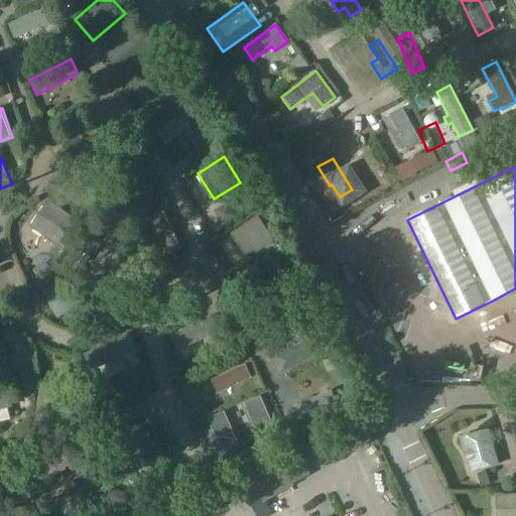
[(59,246),(77,220),(48,201),(31,227),(59,246)]
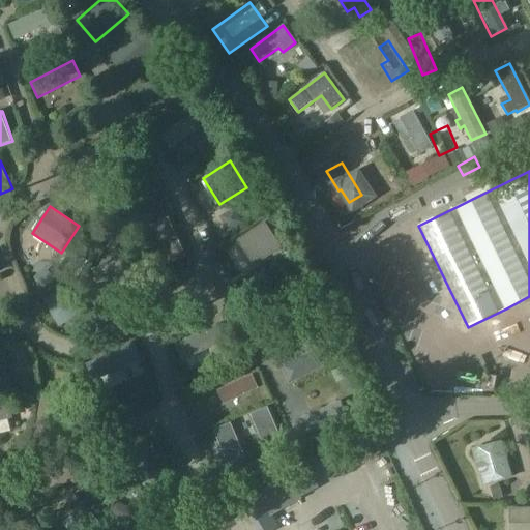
[(167,217),(154,224),(172,261),(185,255),(167,217)]
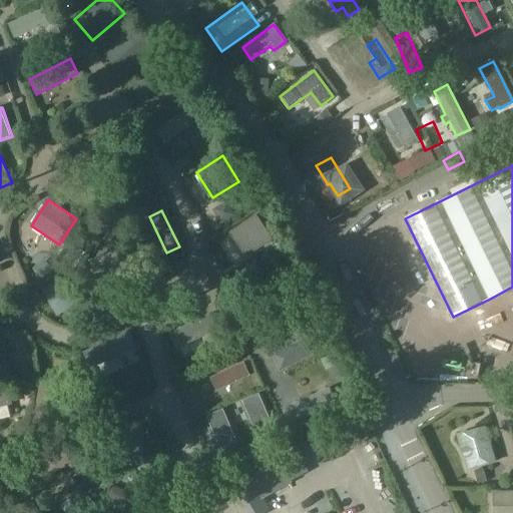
[(258,214),(230,232),(246,258),(274,240),(258,214)]
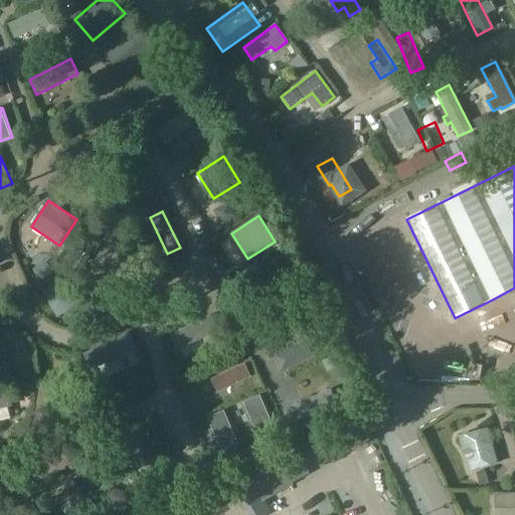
[(117,250),(91,261),(101,289),(127,279),(117,250)]
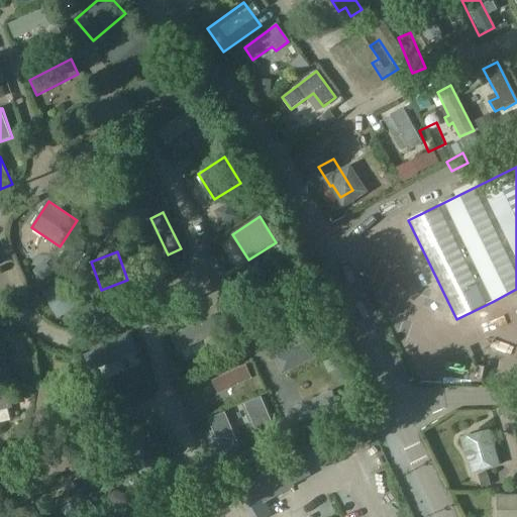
[(84,303),(70,277),(43,290),(59,317),(84,303)]
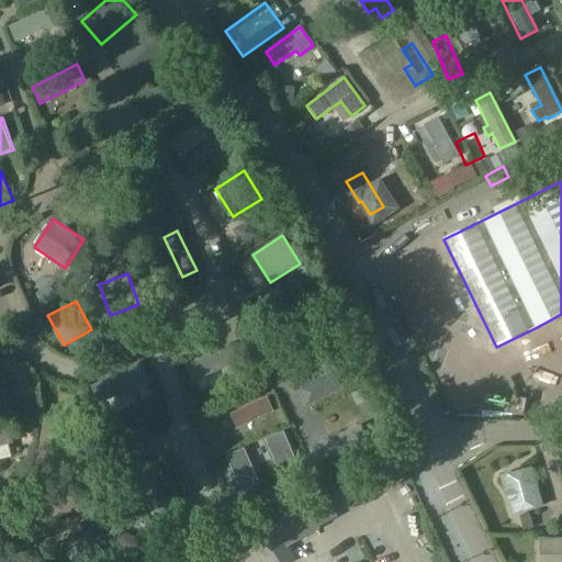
[(239,361),(232,344),(186,366),(193,383),(239,361)]
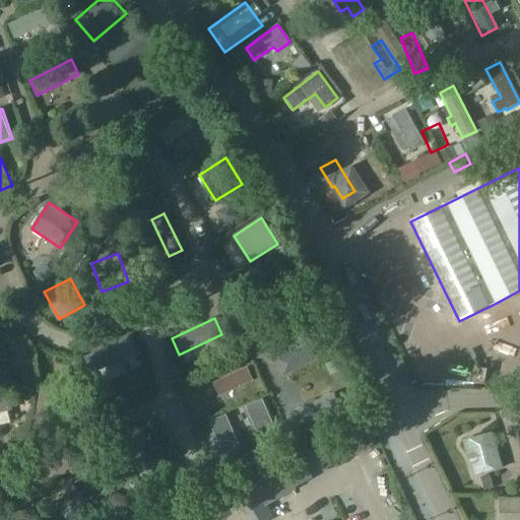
[(127,336),(83,358),(91,374),(135,352),(127,336)]
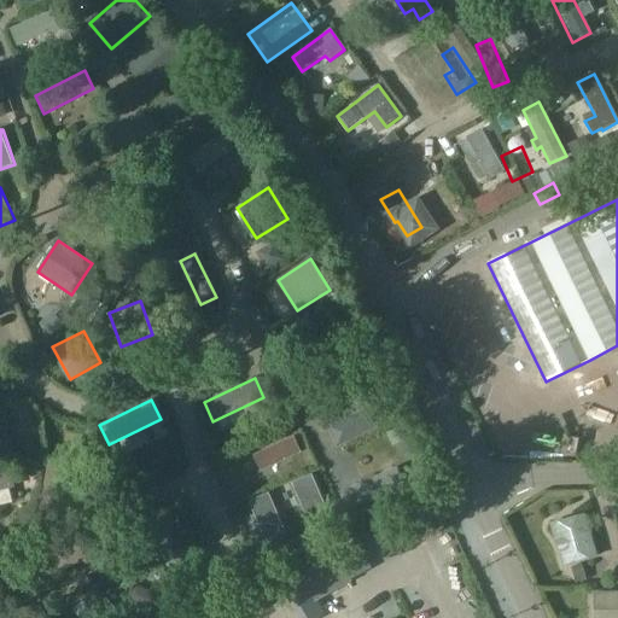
[(392,418),(384,401),(330,427),(338,444),(392,418)]
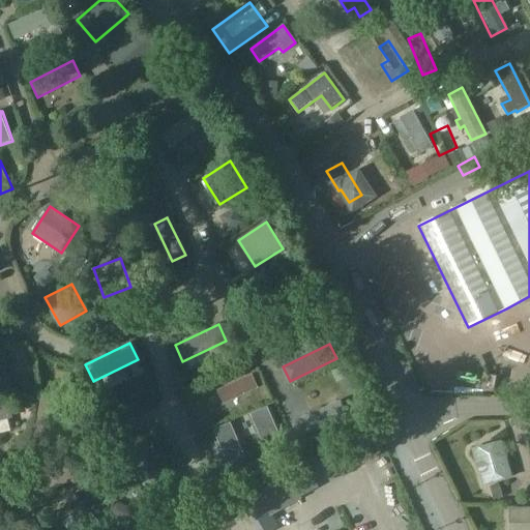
[(218,389),(226,403),(258,388),(251,375),(218,389)]
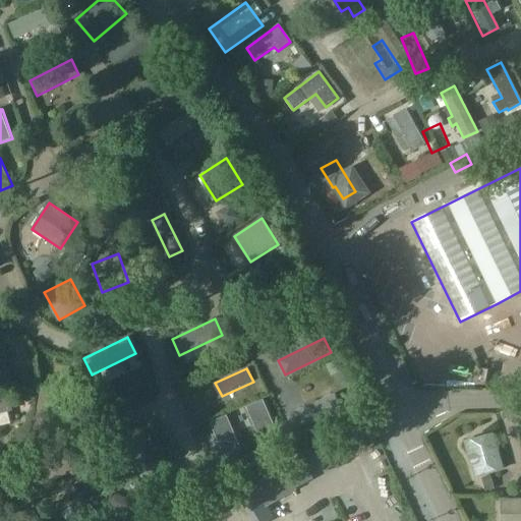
[(334,392),(290,412),(296,426),(340,407),(334,392)]
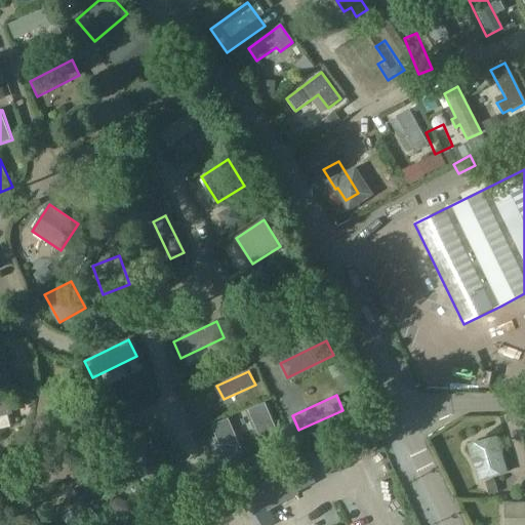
[(0,415),(12,413),(8,398),(0,400),(0,415)]
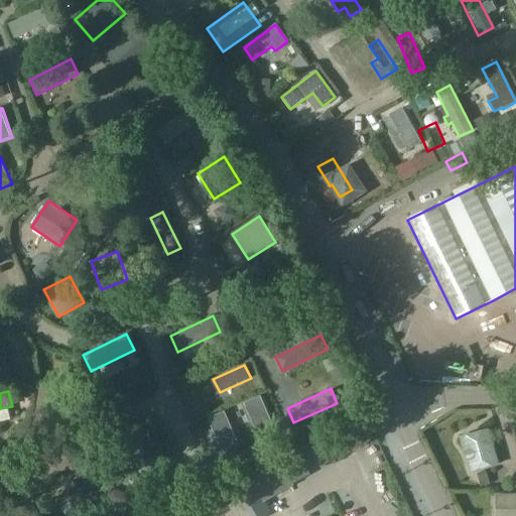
[(256,439),(274,431),(260,396),(242,403),(256,439)]
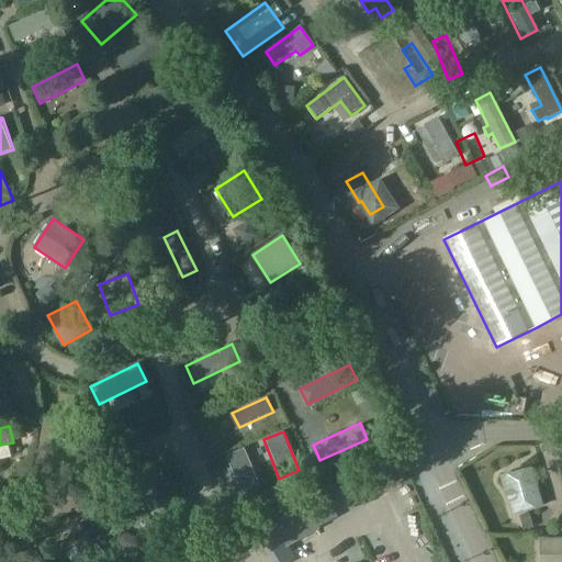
[(240,495),(260,487),(245,449),(225,457),(240,495)]
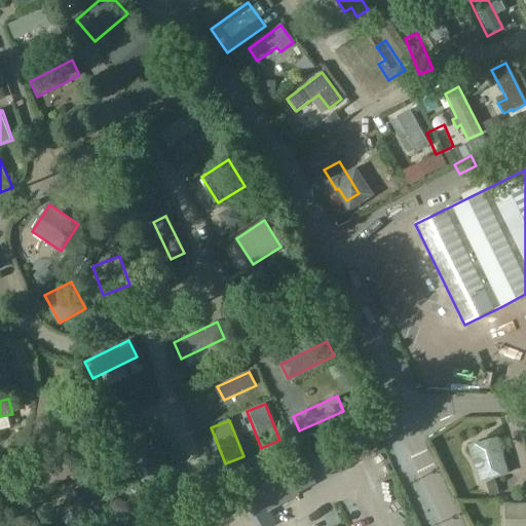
[(479,481),(508,473),(497,438),(468,446),(479,481)]
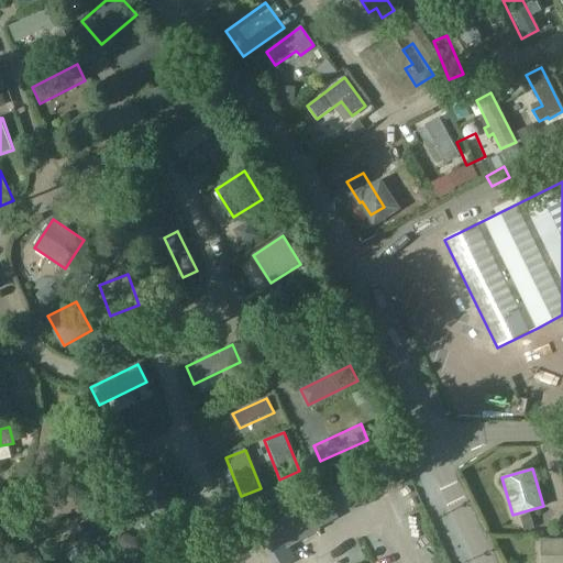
[(152,539),(191,525),(172,473),(155,479),(168,515),(145,522),(152,539)]
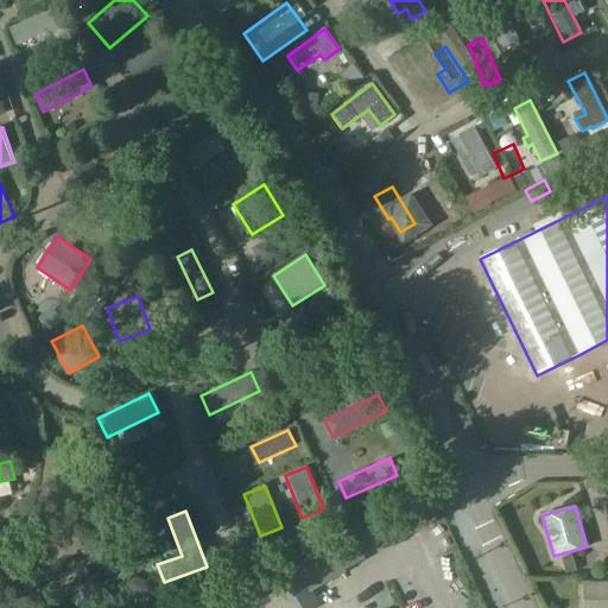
[(327,537),(295,555),(292,550),(268,563),(293,607),(315,607),(323,603),(315,589),(346,571),(327,537)]
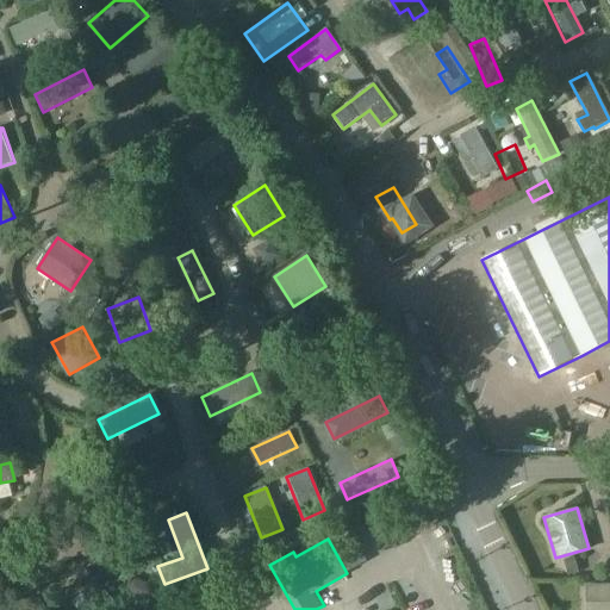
[(85,570),(70,582),(94,609),(109,609),(116,604),(85,570)]
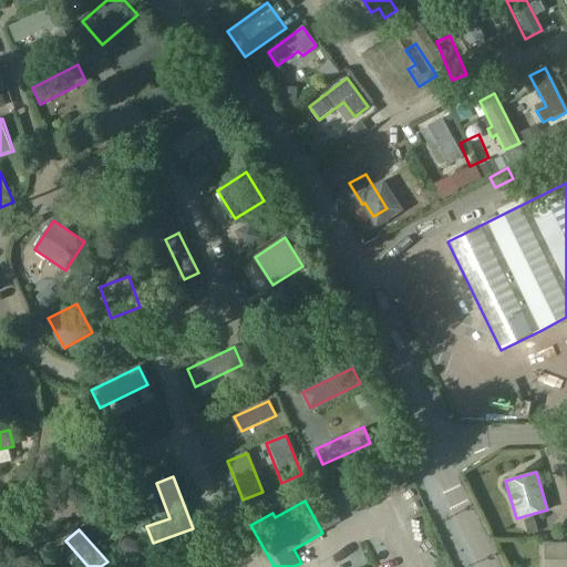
[(546,566),(566,566),(566,543),(546,544),(546,566)]
